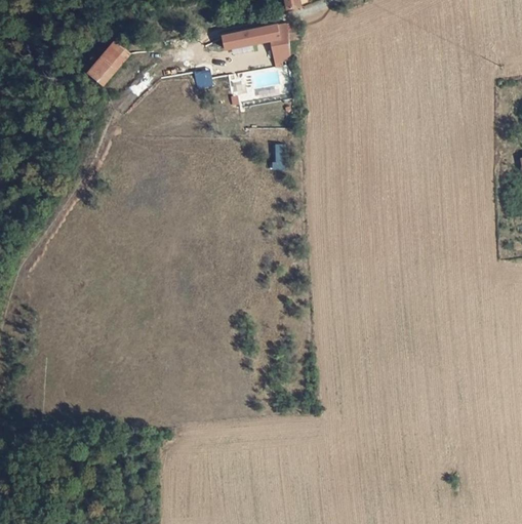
[(283,0),(286,9),(297,7),(295,0),(283,0)]
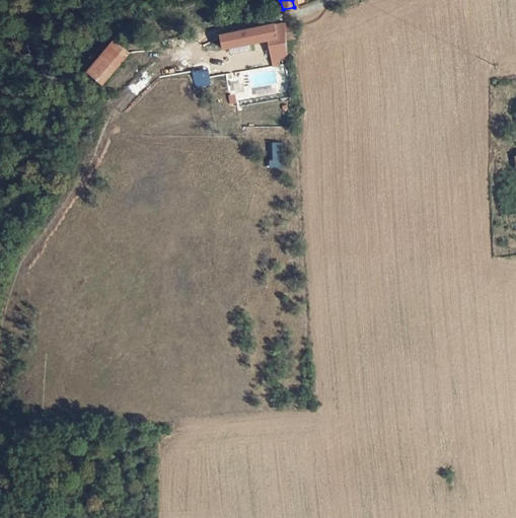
[(273,25),(219,37),(221,49),(266,40),(284,35),(283,25),(283,23),(273,25)]
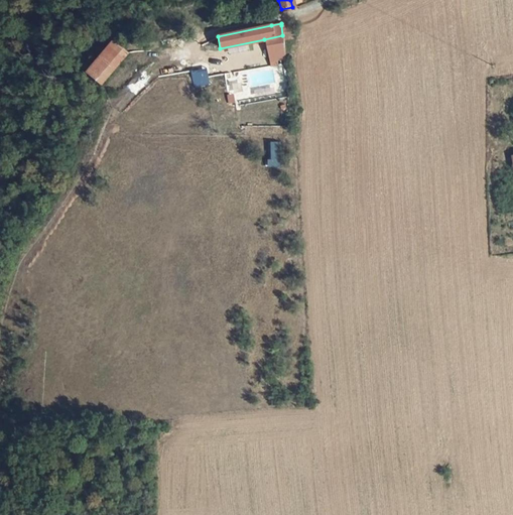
[(292,23),(281,25),(282,35),(282,40),(292,38),(292,23)]
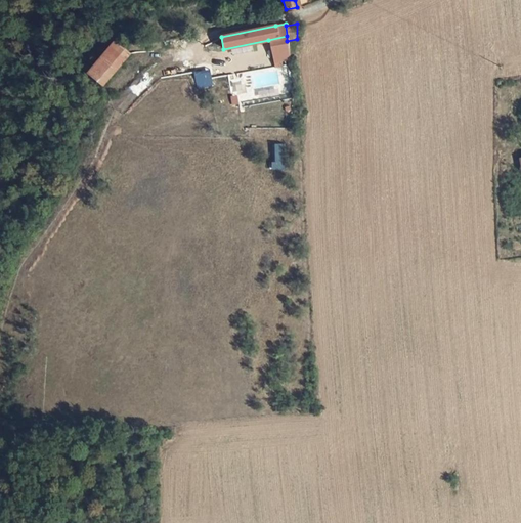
[(287,36),(268,40),(271,52),(288,49),(287,43),(287,41),(287,36)]
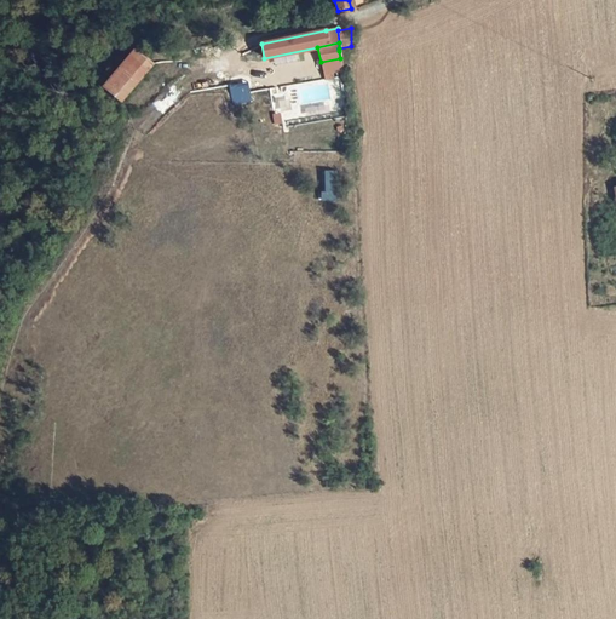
[(134,47),(102,85),(120,101),(153,63),(134,47)]
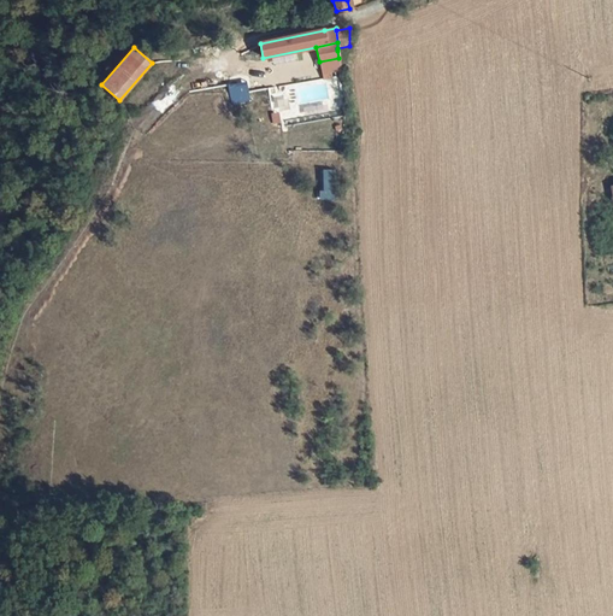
[(339,58),(319,62),(320,74),(340,69),(339,58)]
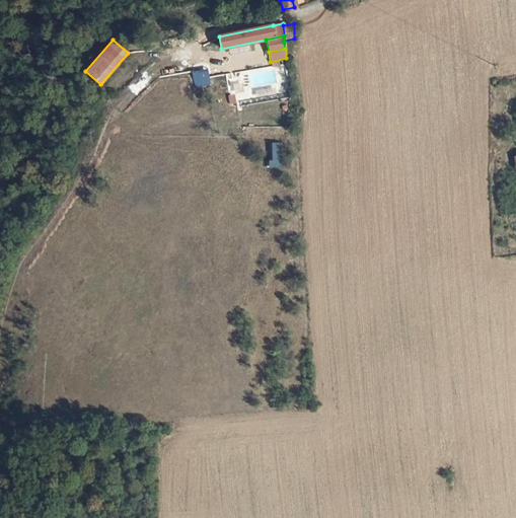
[(255,59),(240,63),(240,68),(256,64),(255,59)]
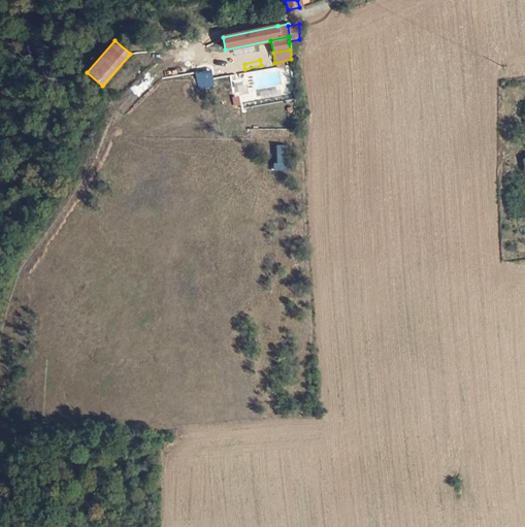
[(279,83),(275,67),(247,73),(249,83),(231,86),(234,101),(255,97),(253,88),(279,83)]
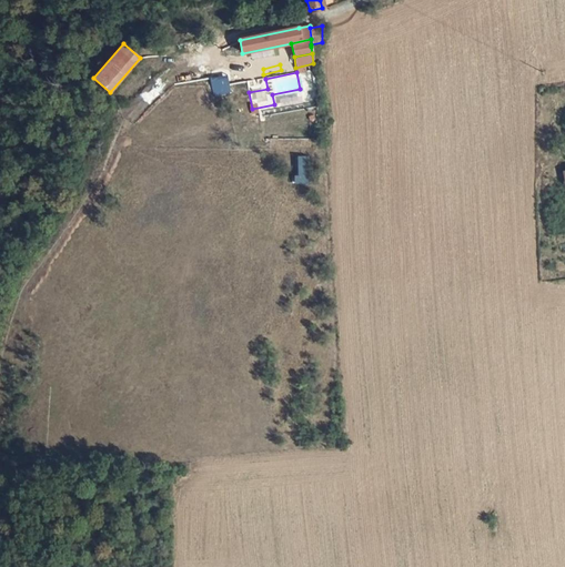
[(280,140),(256,143),(259,152),(281,148),(280,140)]
